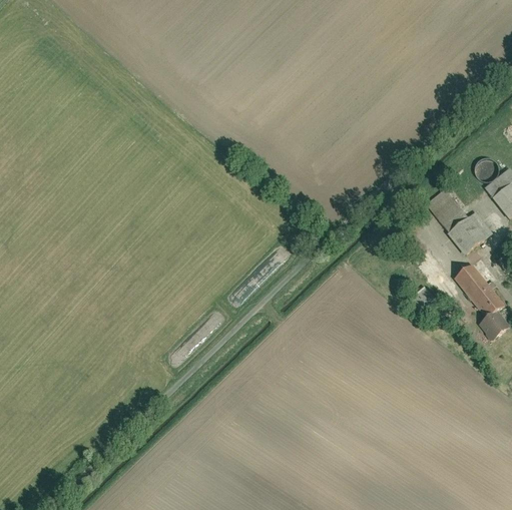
[(511,186),(509,183),(492,197),(509,218),(511,215),(511,186)]
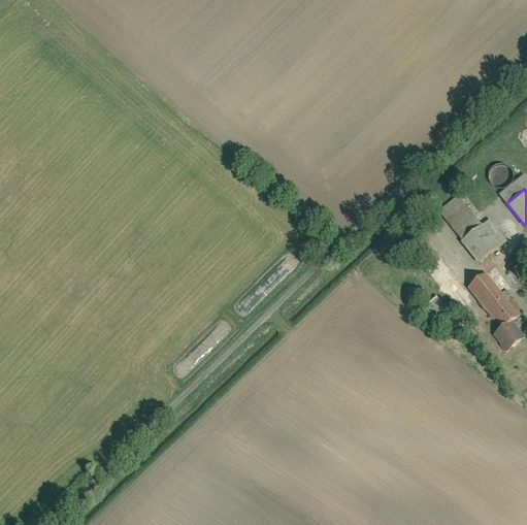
[(458,193),(438,209),(441,214),(460,237),(466,233),(481,222),(458,193)]
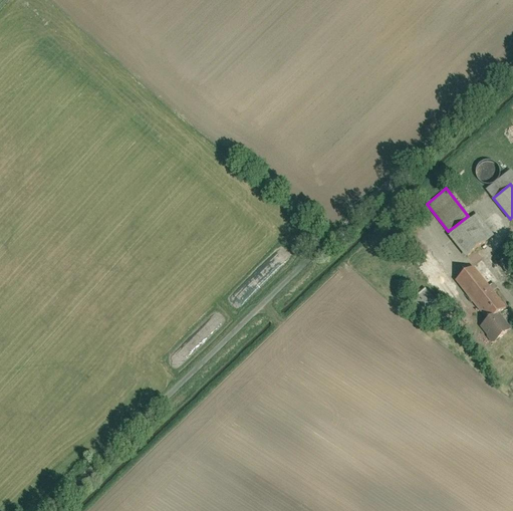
[(477,211),(457,225),(473,247),(493,233),(477,211)]
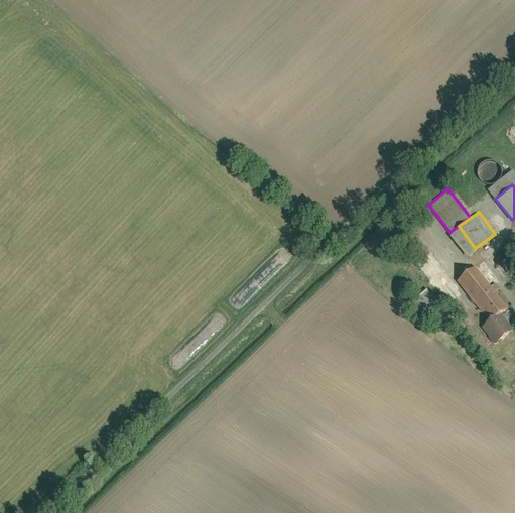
[(477,263),(462,274),(492,315),(500,310),(507,305),(477,263)]
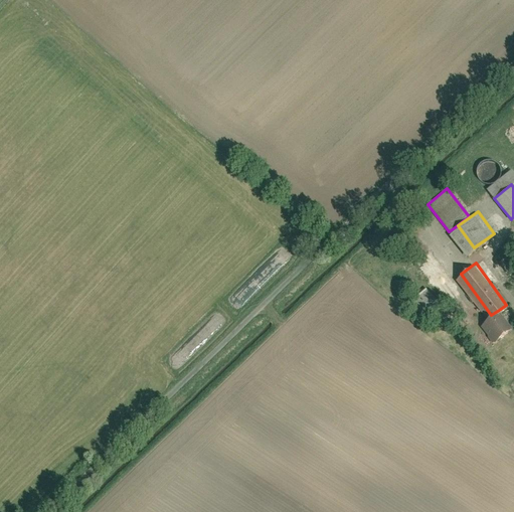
[(426,288),(411,297),(417,307),(433,297),(426,288)]
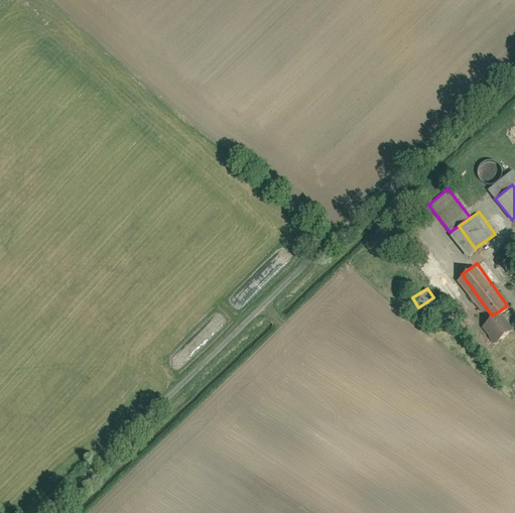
[(500,311),(486,322),(498,339),(512,329),(500,311)]
